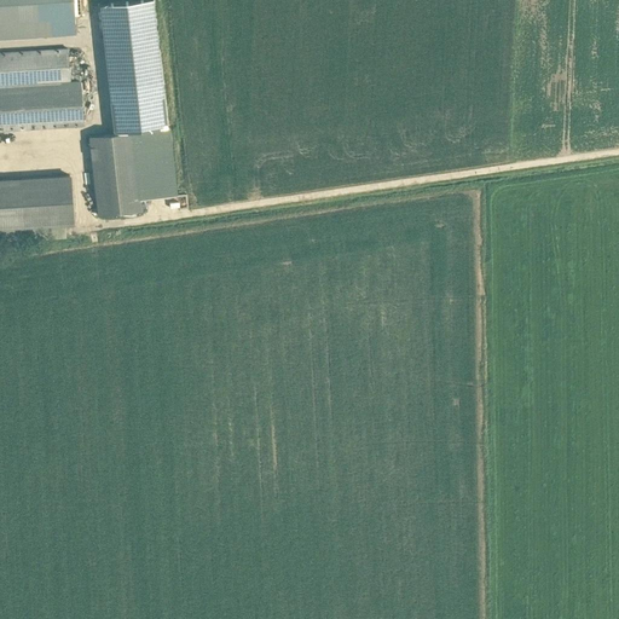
[(0,0),(0,38),(74,33),(73,16),(82,16),(81,0),(0,0)]
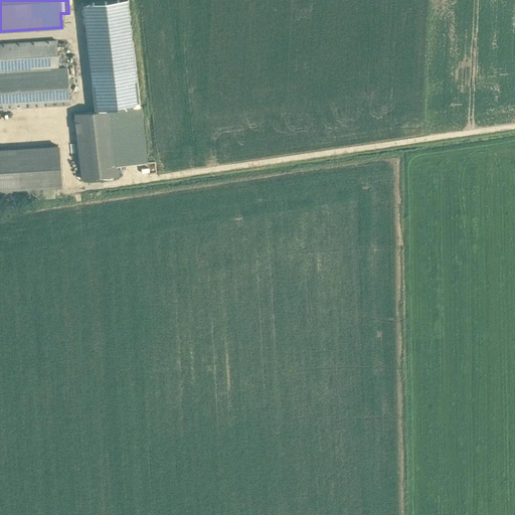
[(129,0),(122,0),(82,4),(95,110),(141,105),(129,0)]
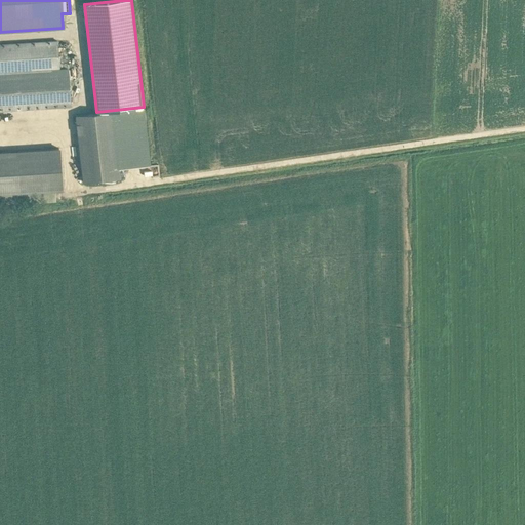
[(56,41),(0,43),(0,110),(71,106),(69,67),(58,68),(56,41)]
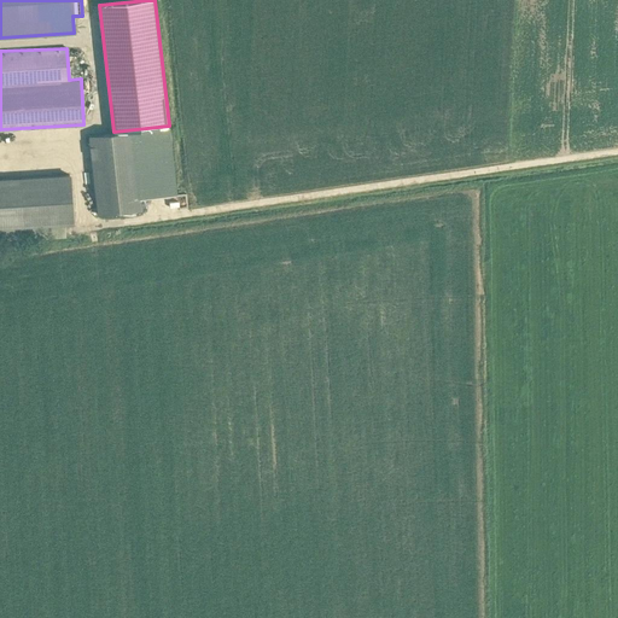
[(88,135),(97,214),(141,208),(140,198),(178,193),(169,126),(88,135)]
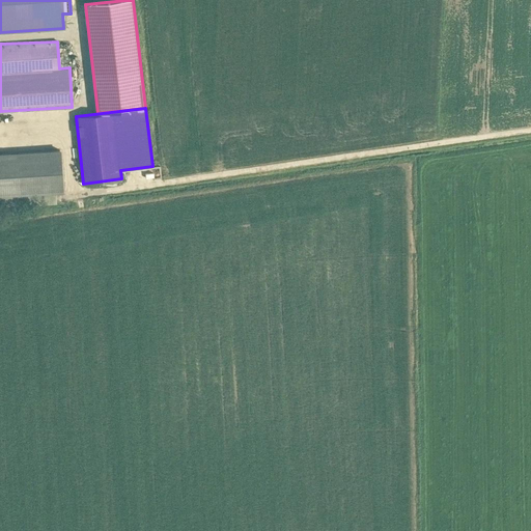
[(0,204),(55,202),(54,191),(62,190),(59,148),(0,150),(0,204)]
